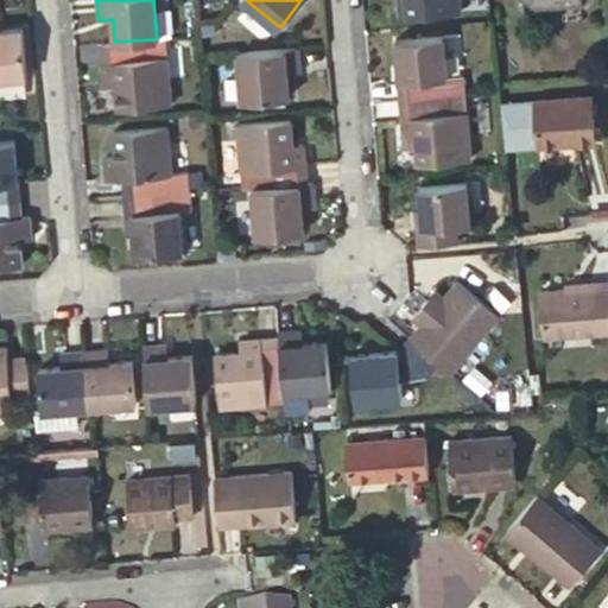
[(398,0),(400,14),(407,13),(406,0),(398,0)]
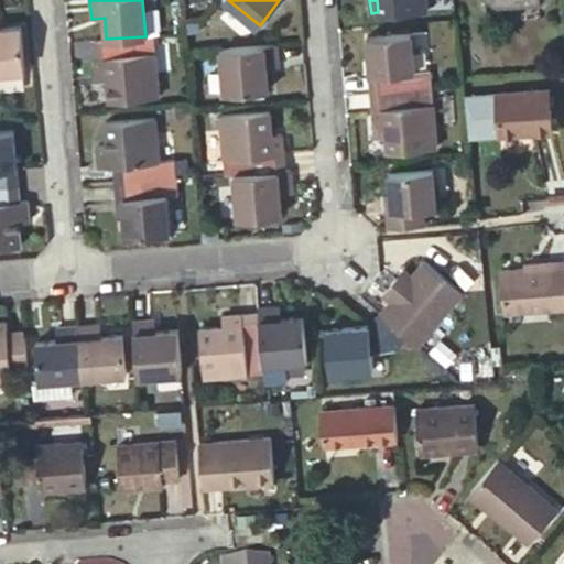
[(377,0),(378,12),(378,13),(427,9),(426,0),(377,0)]
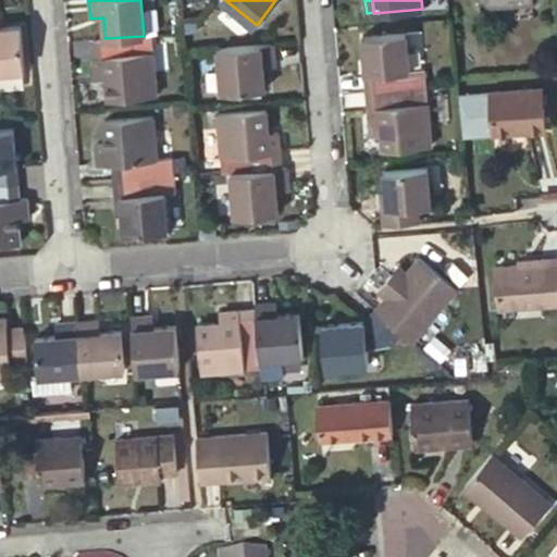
[(0,70),(25,69),(21,24),(0,26),(0,70)]
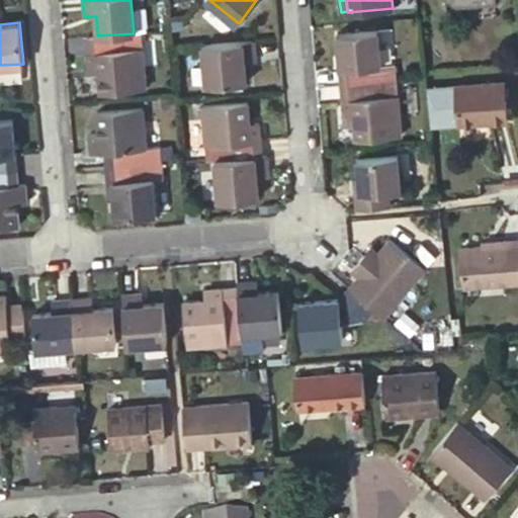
[(337,32),(342,83),(397,78),(396,62),(380,64),(377,29),(337,32)]
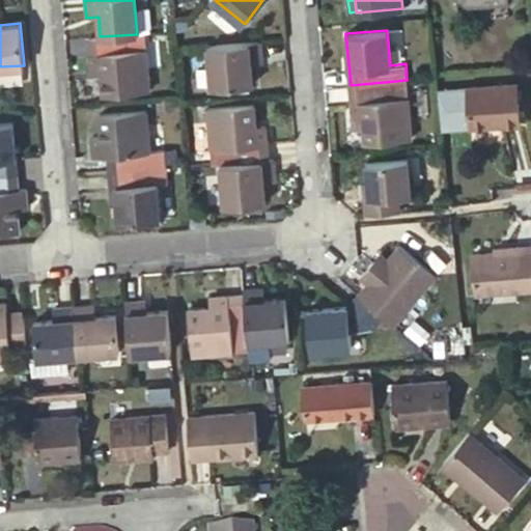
[(144,33),(137,34),(100,36),(88,37),(91,73),(101,72),(103,93),(149,90),(144,33)]
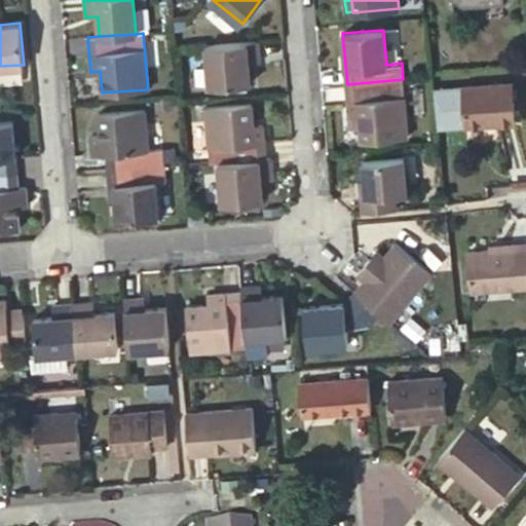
[(258,40),(205,45),(210,86),(233,84),(248,83),(251,83),(249,63),(260,62),(258,40)]
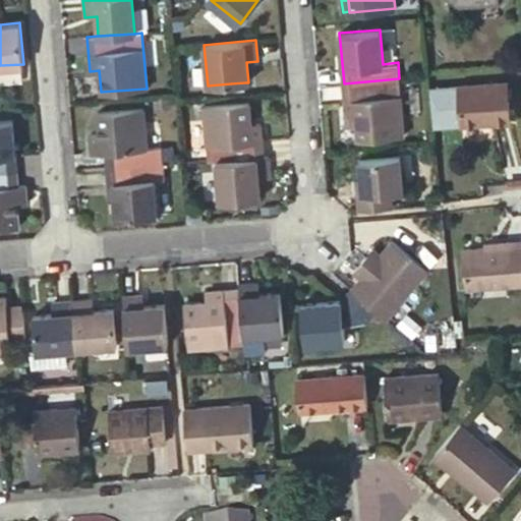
[(399,78),(344,83),(346,117),(356,117),(357,123),(358,138),(404,135),(399,78)]
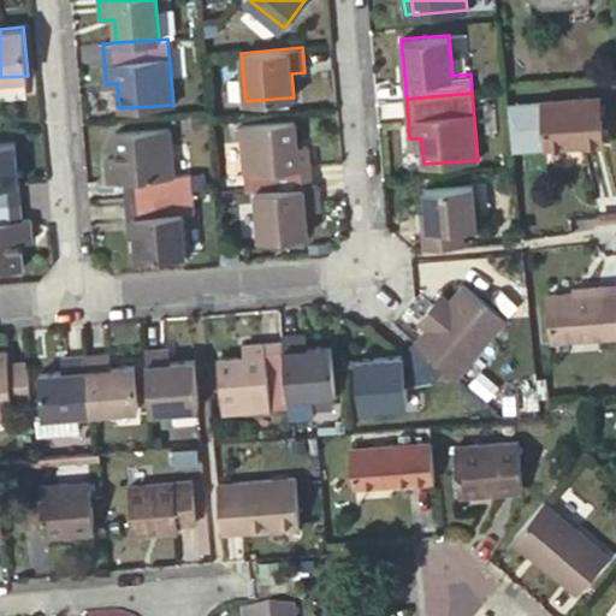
[(600,95),(542,100),(545,146),(604,141),(600,95)]
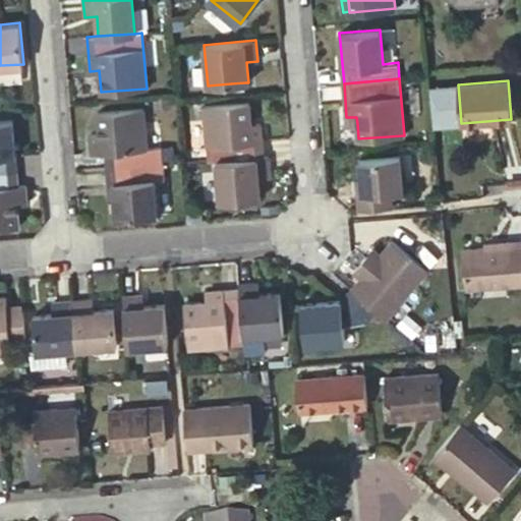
[(201,105),(207,162),(215,161),(262,157),(259,122),(249,123),(247,101),(201,105)]
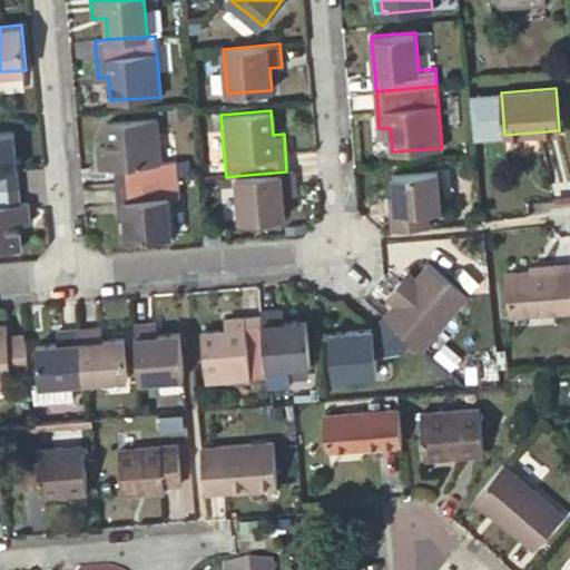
[(117,167),(118,183),(178,178),(178,175),(177,160),(160,161),(157,117),(108,121),(109,146),(98,147),(99,168),(117,167)]
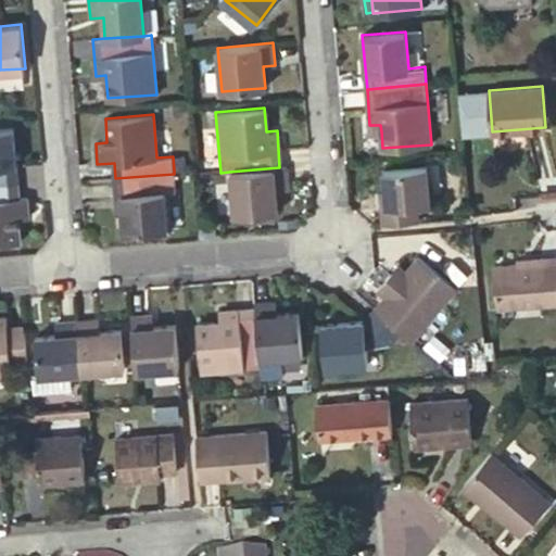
[(0,181),(17,180),(13,126),(0,127),(0,181)]
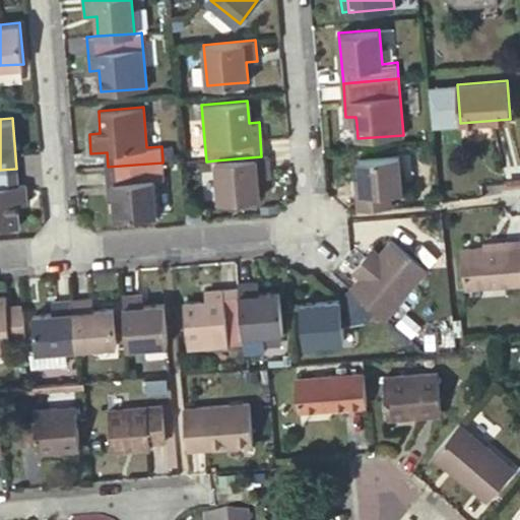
[(172,145),(161,146),(163,159),(173,158),(172,145)]
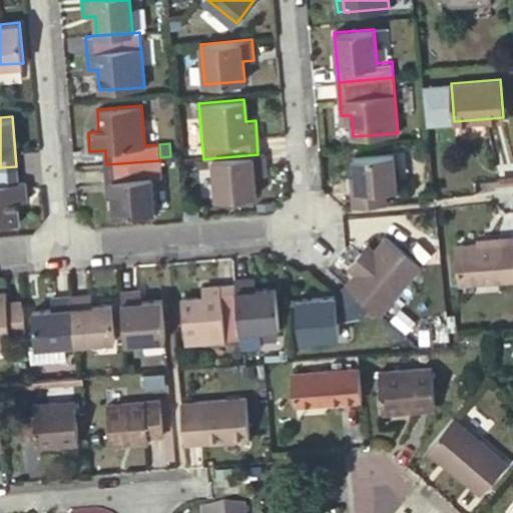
[(354,205),(386,202),(384,187),(397,186),(394,151),(354,155),(357,189),(352,189),(354,205)]
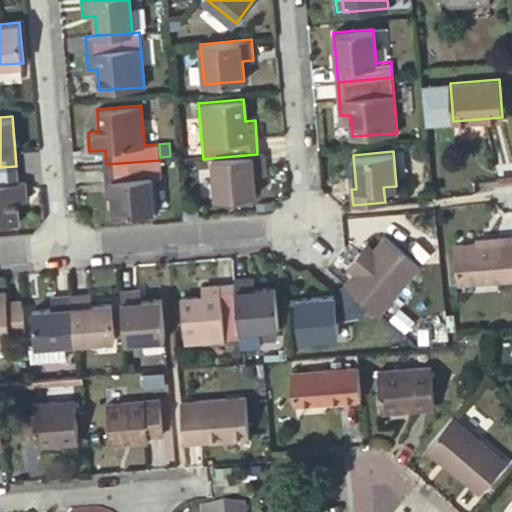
[(264,173),(262,153),(257,154),(211,158),(214,198),(255,194),(253,174),(264,173)]
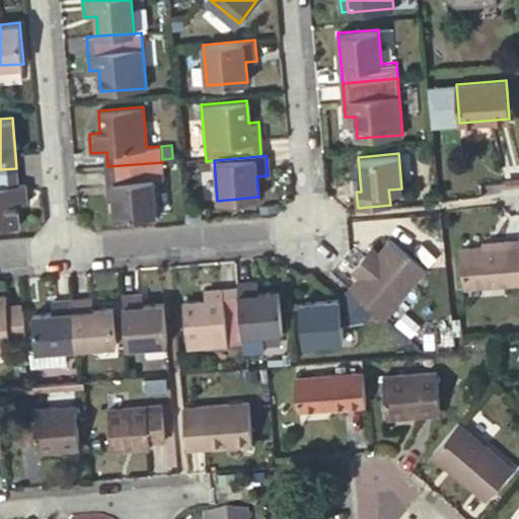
[(162,162),(107,166),(108,182),(106,182),(107,196),(114,196),(115,217),(155,214),(156,214),(153,179),(163,178),(162,162)]
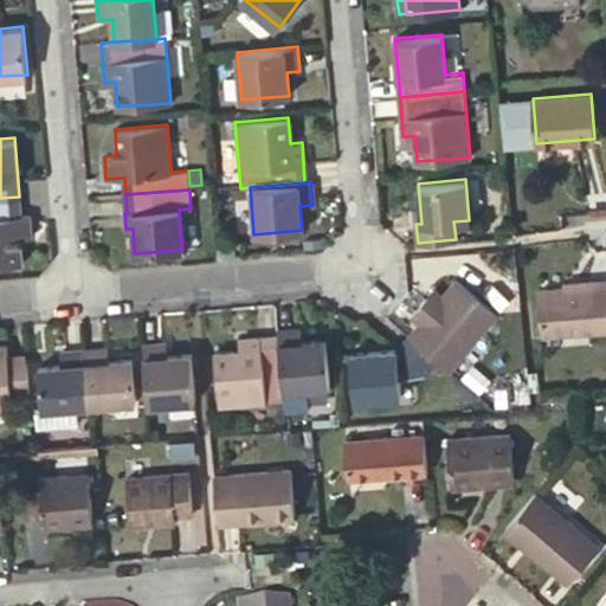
[(20,214),(19,197),(0,198),(0,263),(23,262),(20,237),(32,236),(30,213),(20,214)]
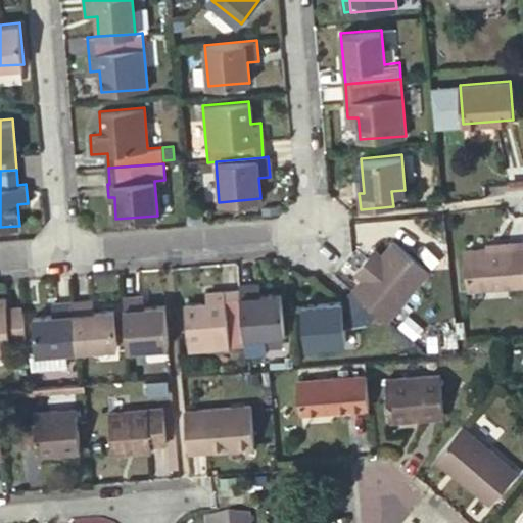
[(522,239),(508,241),(508,247),(484,248),(465,250),(469,288),(522,283),(522,239)]
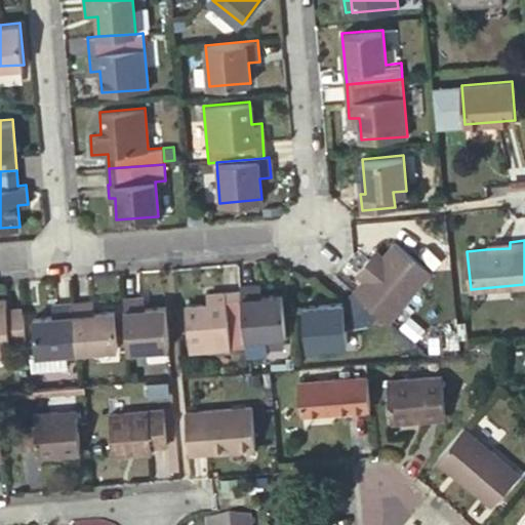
[(364,279),(355,290),(378,312),(389,321),(432,272),(396,241),(384,254),(376,265),(369,257),(356,273),(364,279)]
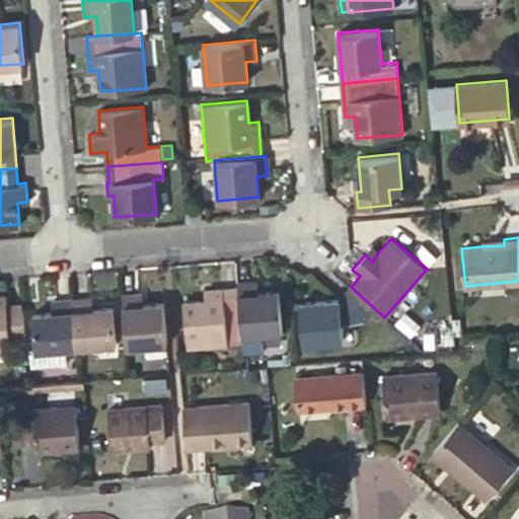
[(373,245),(365,254),(372,262),(379,251),(373,245)]
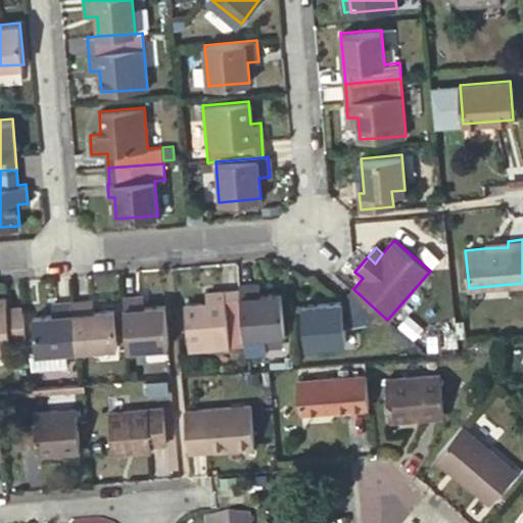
[(260,283),(239,285),(240,294),(243,341),(285,338),(281,293),(260,294),(260,283)]
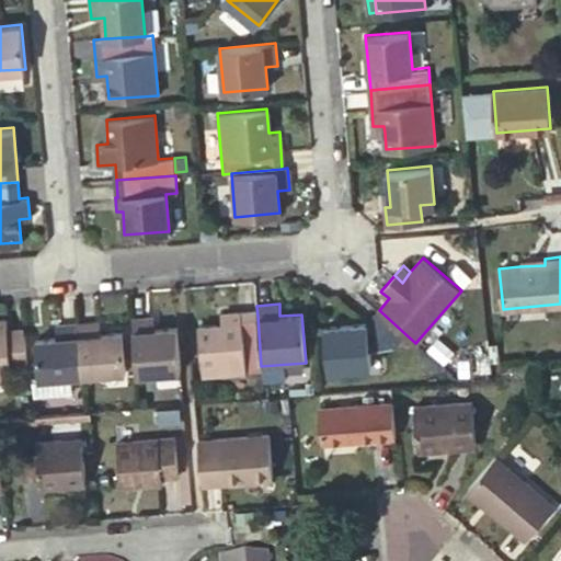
[(404,333),(379,310),(367,323),(323,327),(328,370),(371,366),(370,347),(395,345),(404,333)]
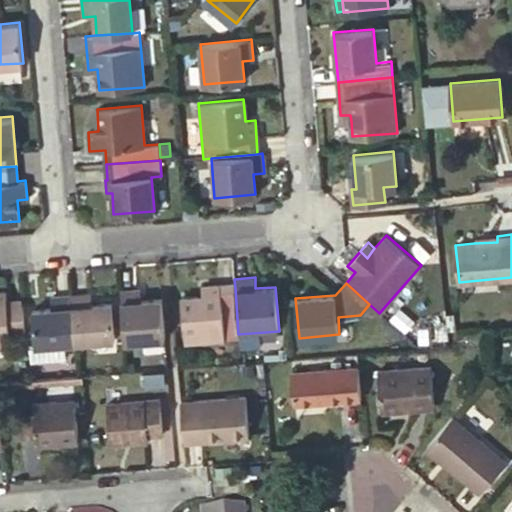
[(184,347),(239,342),(238,334),(235,288),(202,290),(203,299),(181,301),(184,347)]
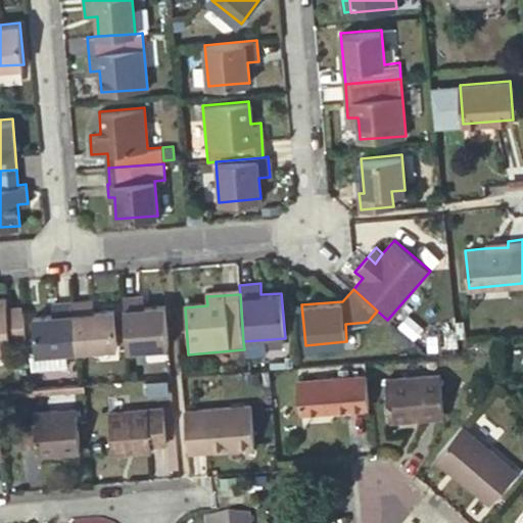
[(128,354),(169,350),(165,304),(145,306),(144,295),(124,297),(128,354)]
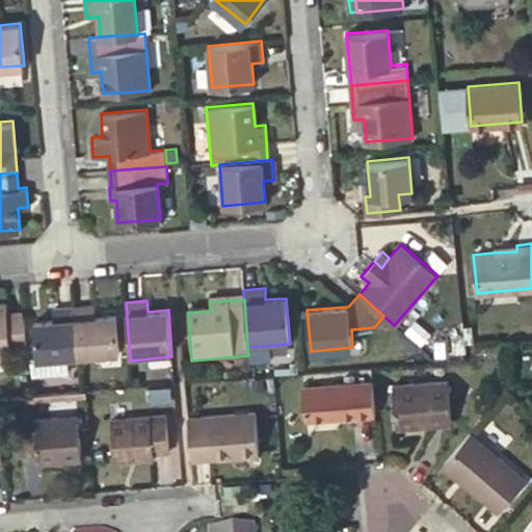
[(0,360),(10,360),(9,345),(26,344),(23,312),(7,312),(6,302),(0,302),(0,360)]
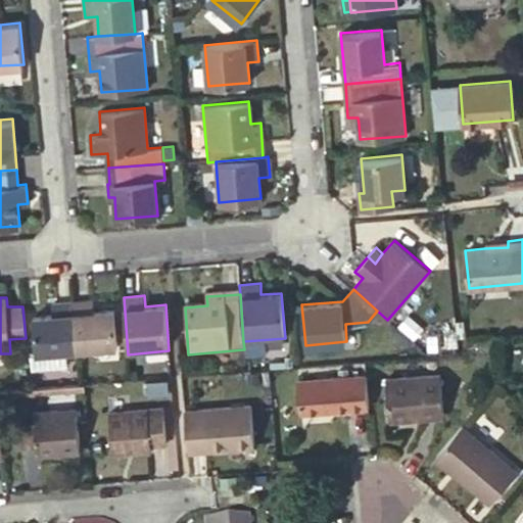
[(93,299),(73,301),(77,349),(117,346),(116,338),(115,315),(115,310),(94,312),(93,299)]
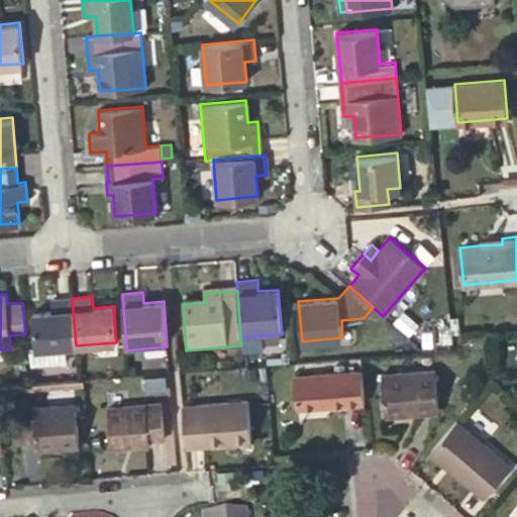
[(76,345),(72,298),(52,300),(53,305),(57,308),(59,307),(59,310),(32,312),(35,346),(35,348),(58,346),(76,345)]
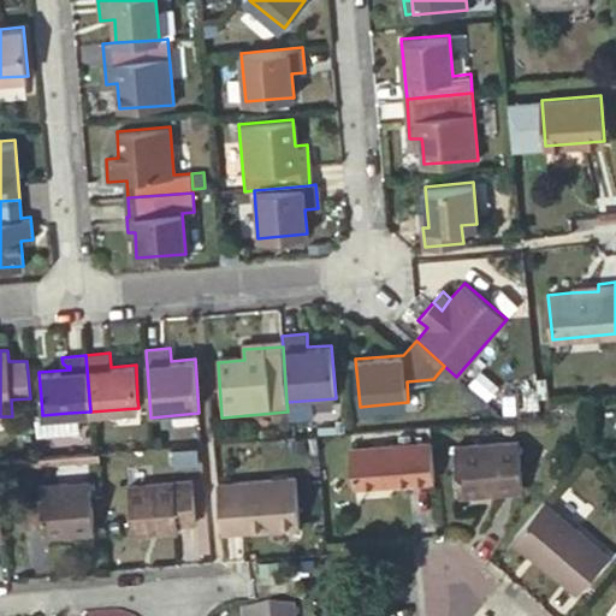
[(42,413),(39,372),(31,373),(36,431),(70,428),(69,413),(42,415),(42,413)]
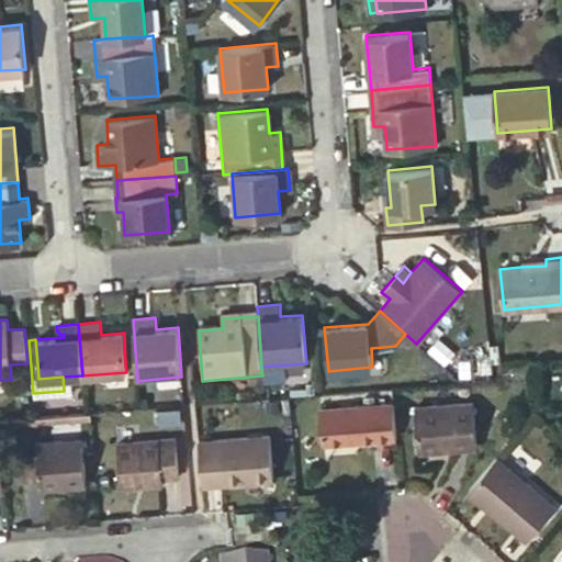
[(473,401),(415,406),(418,451),(478,446),(473,401)]
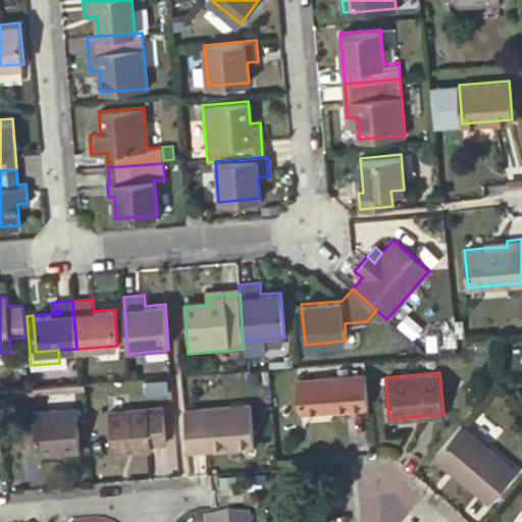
[(368,406),(365,374),(298,380),(301,411),(368,406)]
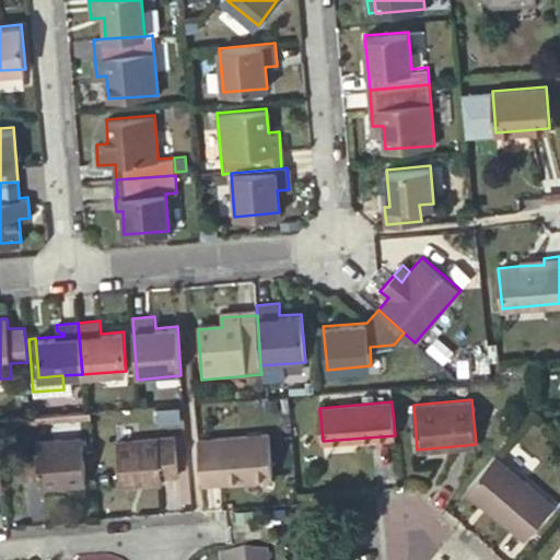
[(269,433),(198,439),(201,483),(272,477),(269,433)]
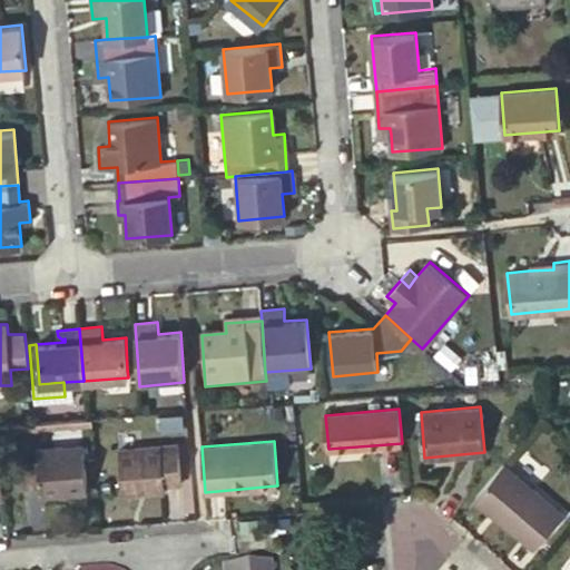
[(37,448),(38,459),(40,484),(41,495),(88,491),(86,462),(90,462),(89,455),(85,457),(84,443),(37,448)]
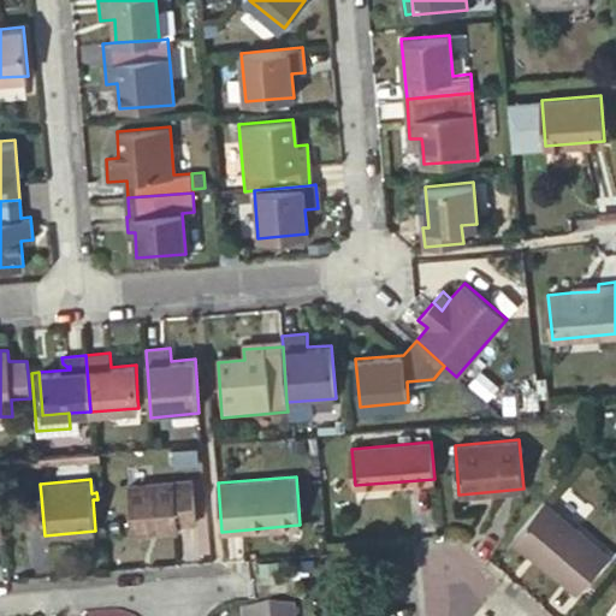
[(193,480),(129,485),(132,533),(179,529),(178,522),(196,522),(193,480)]
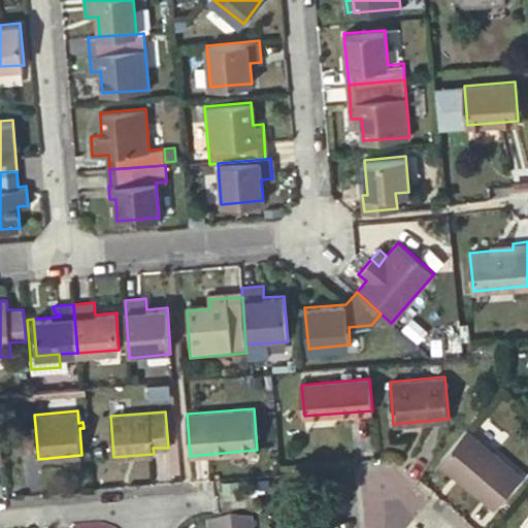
[(37,449),(35,425),(19,426),(21,450),(37,449)]
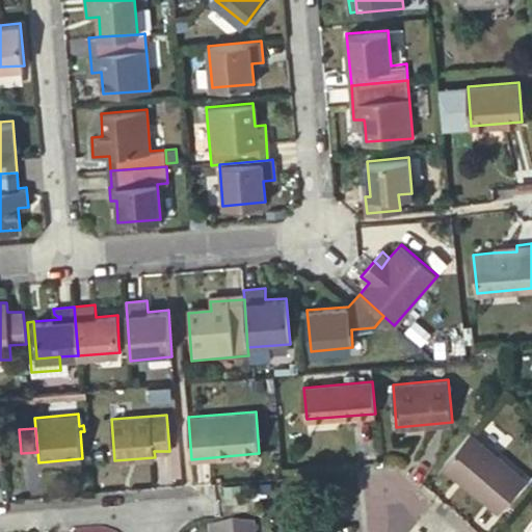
[(470,432),(443,464),(499,512),(526,480),(470,432)]
